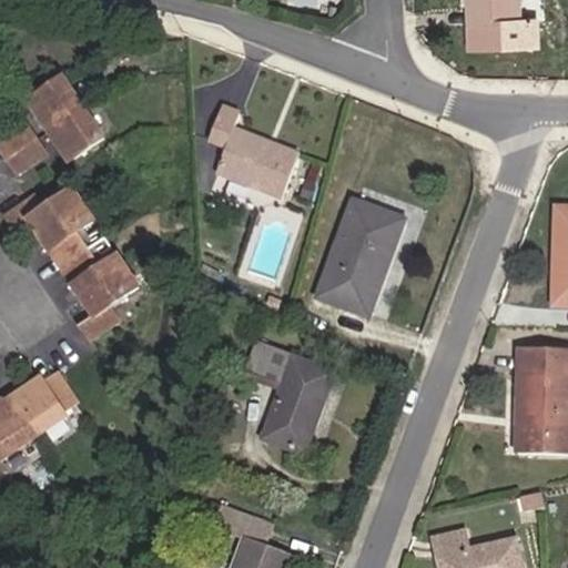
[(524,11),(523,0),(472,0),(474,46),(538,43),(537,24),(510,26),(509,11),(524,11)]
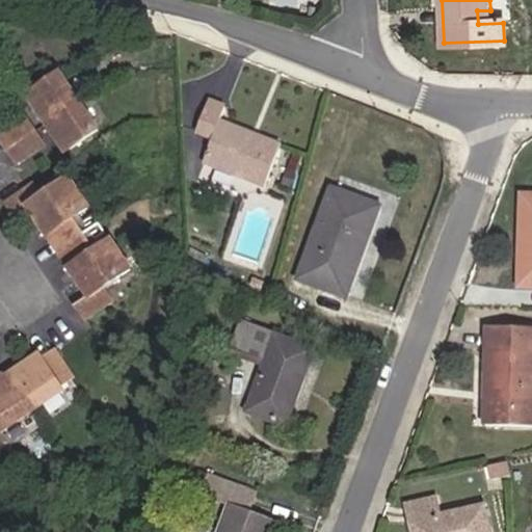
[(62,75),(33,95),(52,123),(69,148),(98,128),(62,75)]
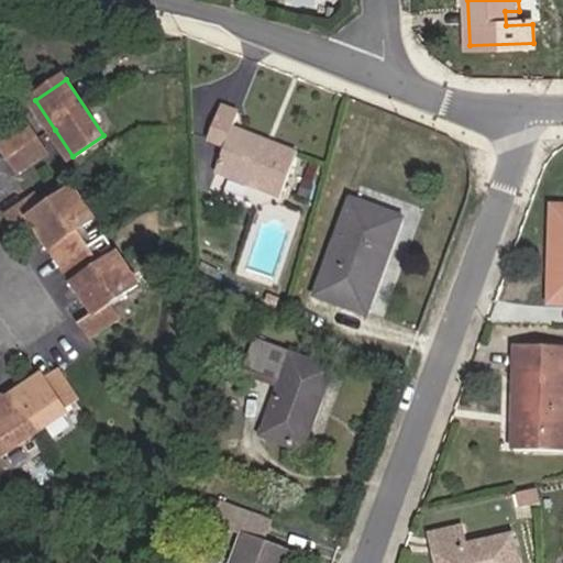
[(235,124),(243,110),(222,99),(208,128),(230,139),(216,166),(277,197),(298,155),(235,124)]
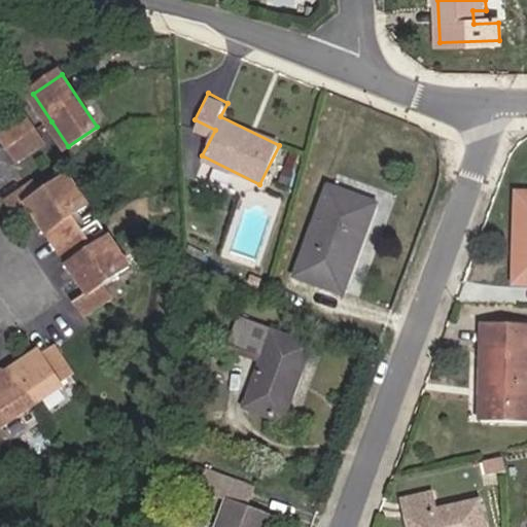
[(3,132),(12,145),(20,156),(42,141),(37,133),(27,116),(3,132)]
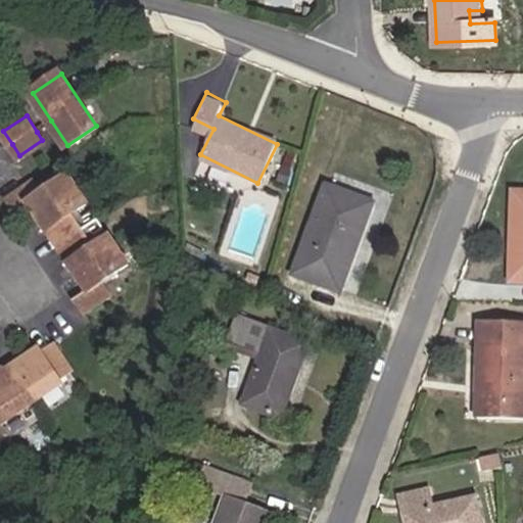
[(35,177),(18,187),(4,196),(16,212),(31,204),(88,288),(77,297),(85,313),(111,292),(102,278),(128,260),(115,241),(108,232),(85,247),(75,232),(62,214),(85,197),(80,191),(70,176),(46,191),(35,177)]
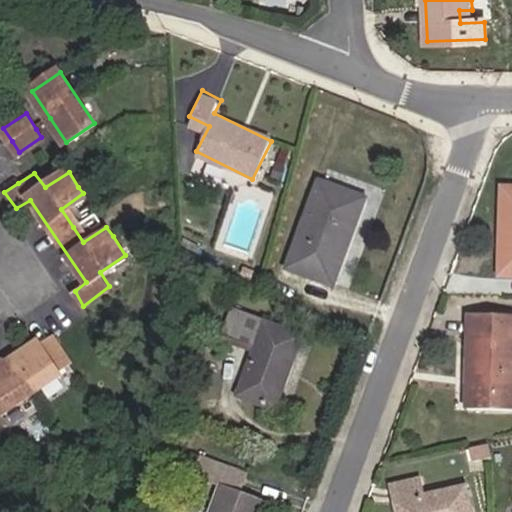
[(317,192),(284,272),(334,293),(366,212),(317,192)]
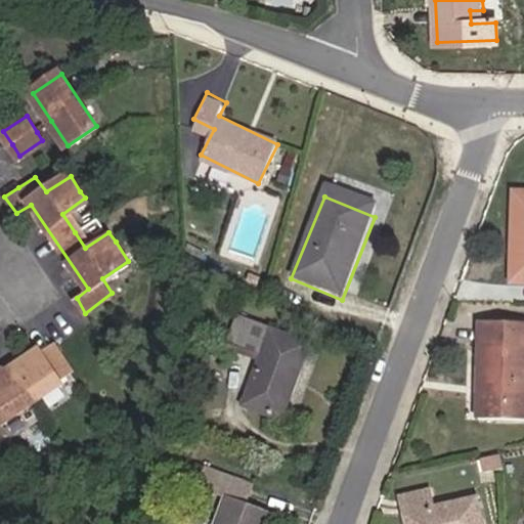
[(523,202),(508,203),(506,291),(523,290),(523,202)]
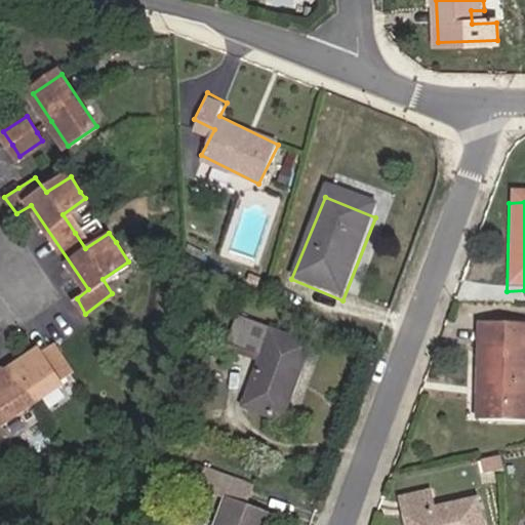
[(103,223),(98,216),(93,208),(80,216),(85,225),(88,231),(103,223)]
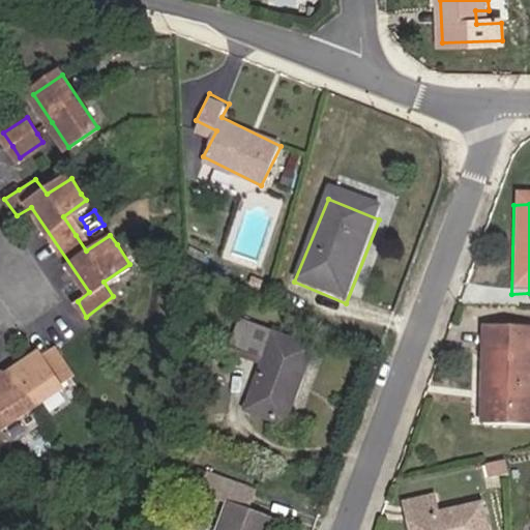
[(226,353),(244,360),(254,332),(236,327),(226,353)]
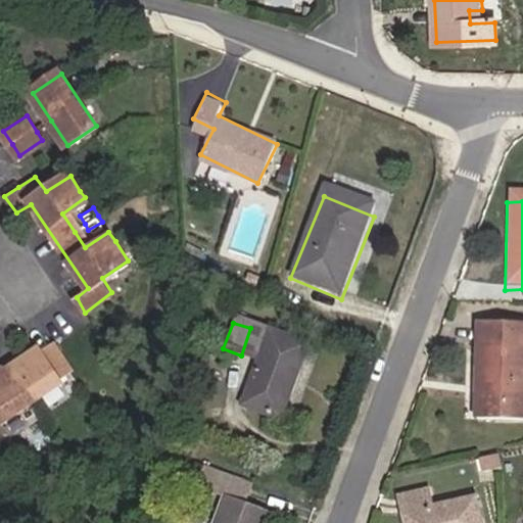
[(470,327),(470,422),(519,423),(519,354),(518,329),(470,327)]
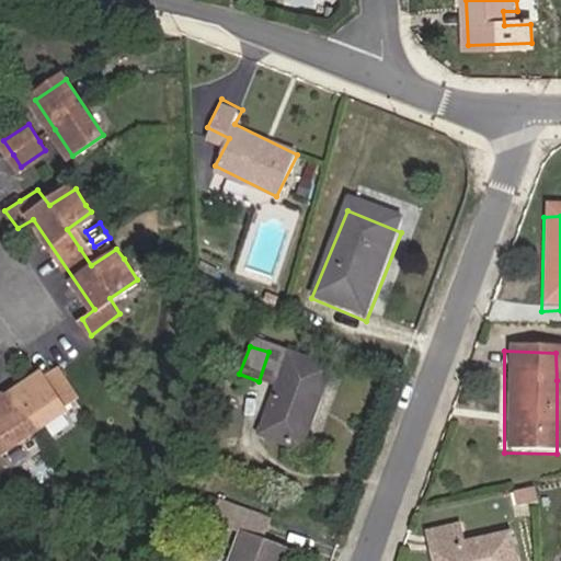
[(276,389),(287,359),(268,352),(259,381),(276,389)]
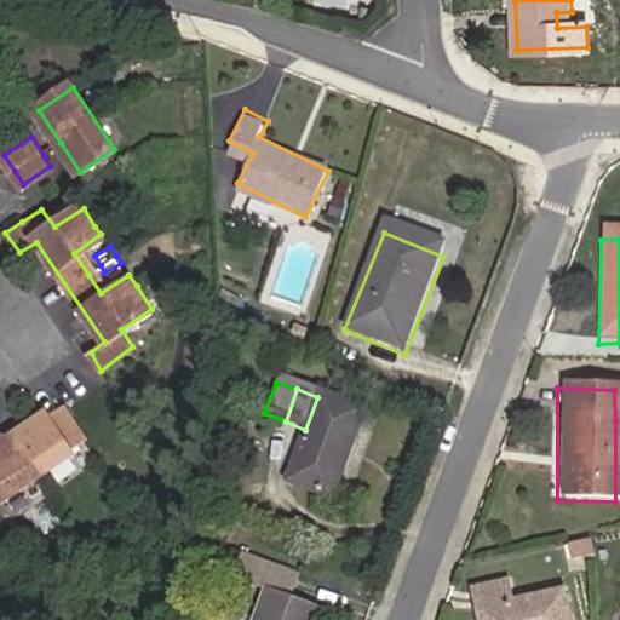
[(363,417),(317,397),(305,430),(283,487),(329,507),(363,417)]
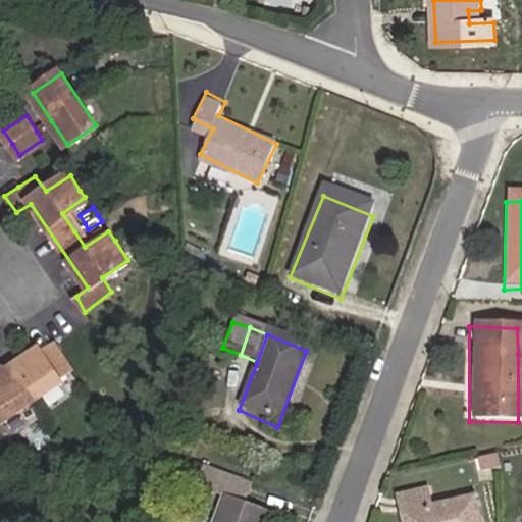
[(0,422),(5,423),(29,408),(57,389),(55,384),(67,375),(49,349),(34,357),(31,353),(2,372),(0,371),(0,422)]
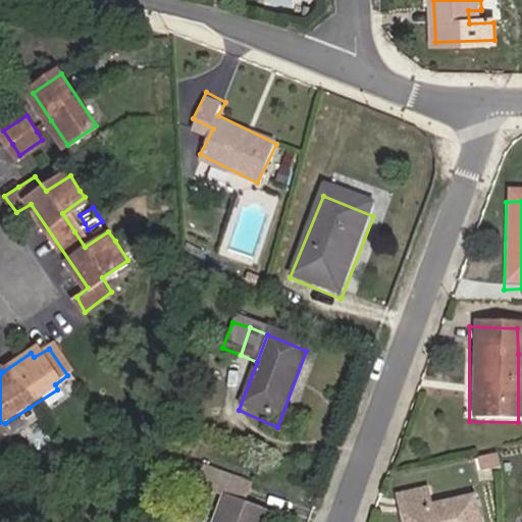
[(489,454),(469,458),(472,471),(491,467),(489,454)]
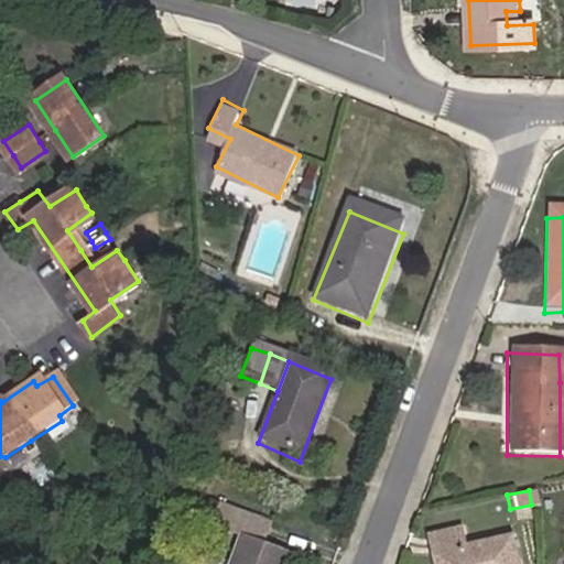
[(241,539),(231,563),(283,563),(288,554),(267,546),(275,523),(219,502),(209,527),(241,539)]
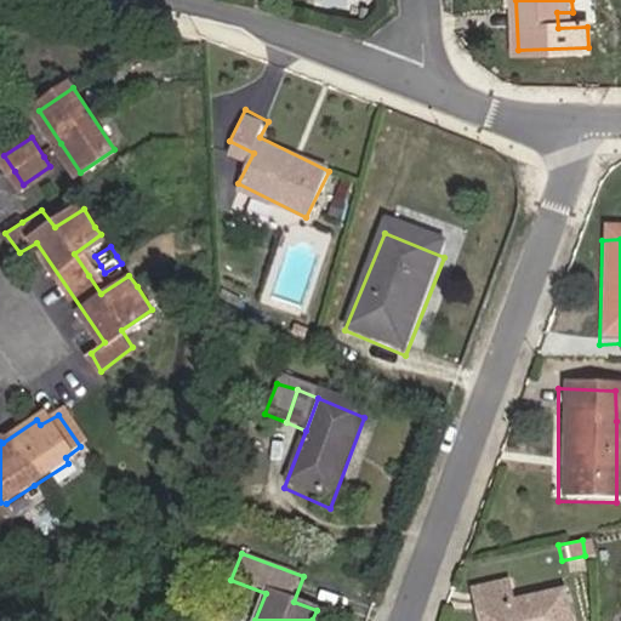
[(462,588),(467,620),(557,620),(552,591),(505,598),(501,581),(462,588)]
